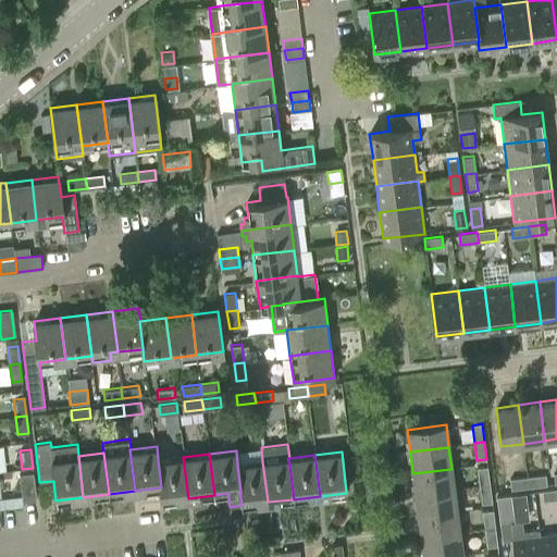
[(161,487),(160,487),(162,502),(188,498),(183,457),(158,460),(161,487)]
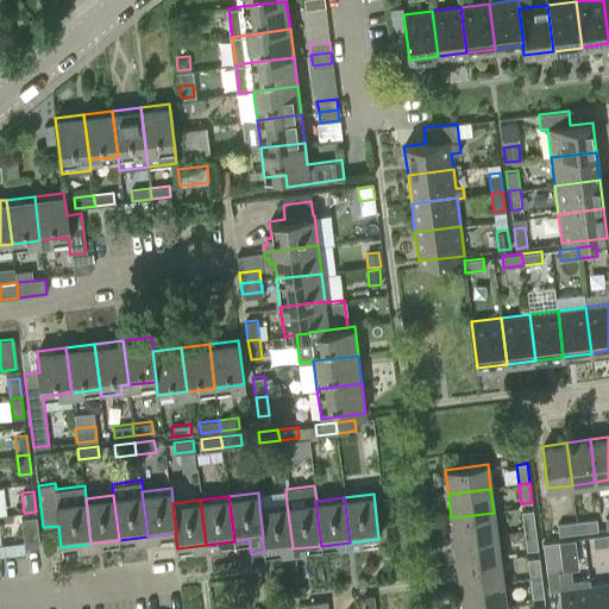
[(262,538),(264,552),(293,548),(287,504),(259,508),(263,538),(262,538)]
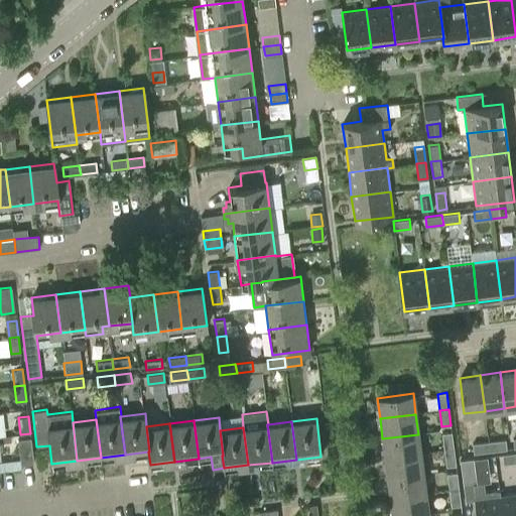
[(454,448),(452,432),(442,433),(444,449),(454,448)]
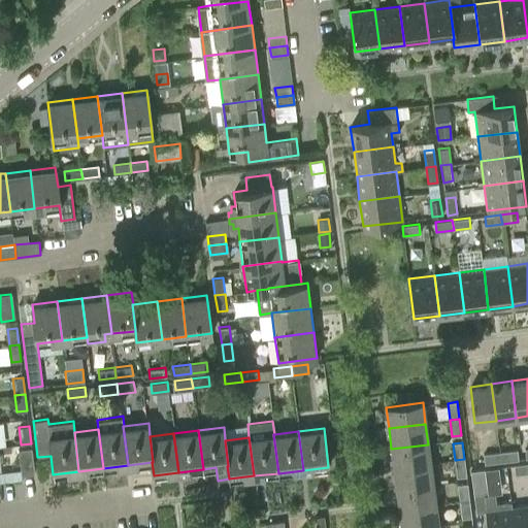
[(391,449),(394,469),(430,464),(428,444),(391,449)]
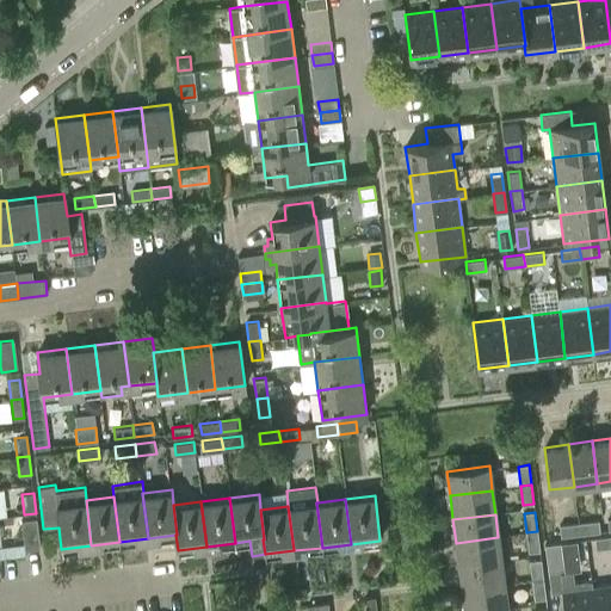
[(36,518),(20,520),(24,550),(39,548),(36,518)]
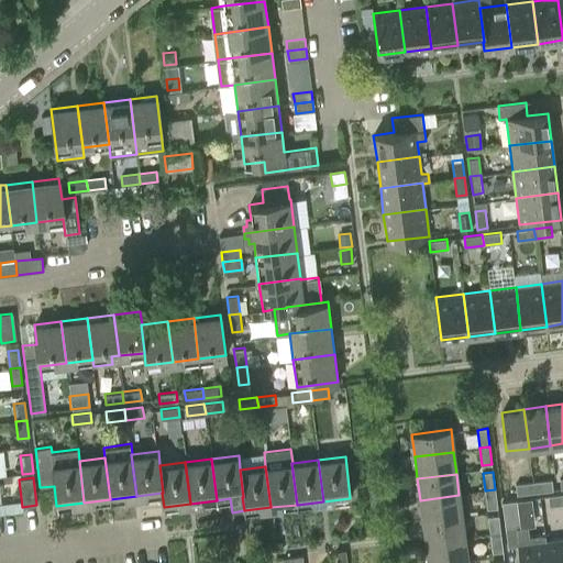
[(552,489),(551,479),(533,482),(534,492),(552,489)]
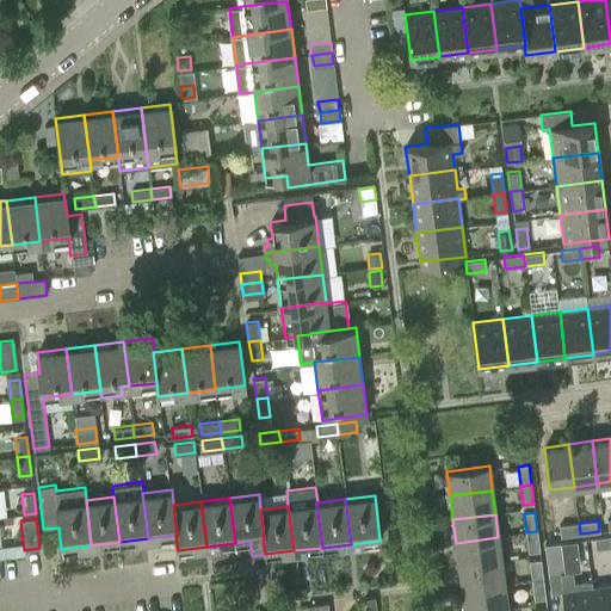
[(560,525),(561,537),(580,534),(579,523),(560,525)]
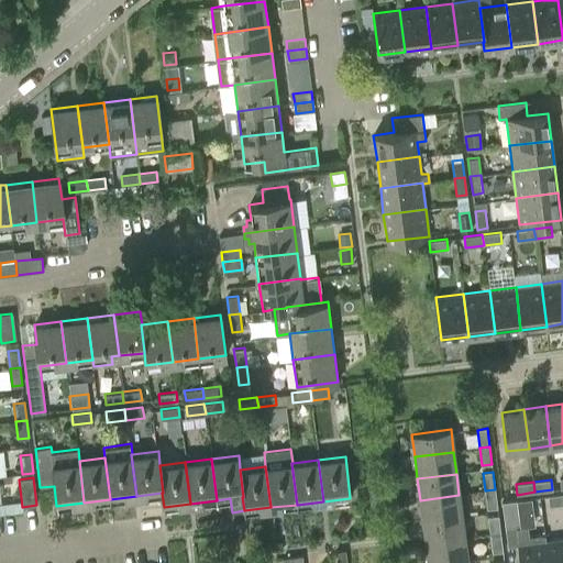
[(497,507),(495,489),(485,490),(487,509),(497,507)]
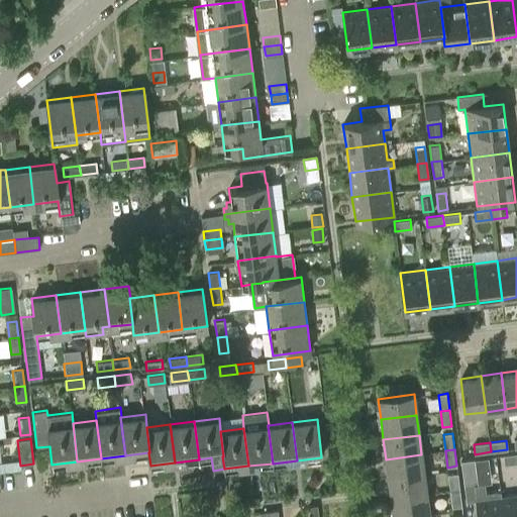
[(516,453),(503,455),(504,464),(516,462),(516,453)]
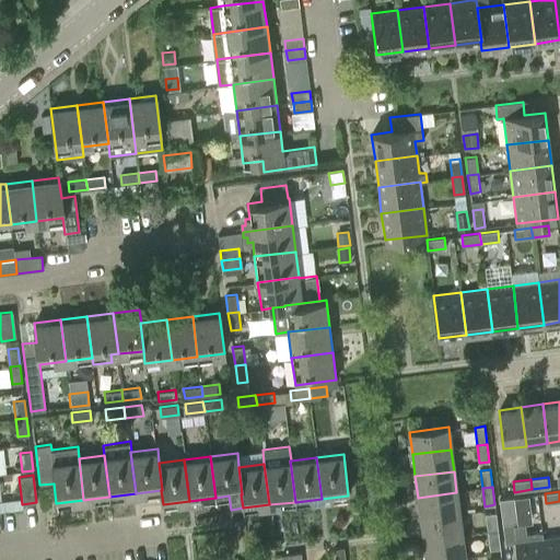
[(418,498),(420,520),(459,514),(456,492),(418,498)]
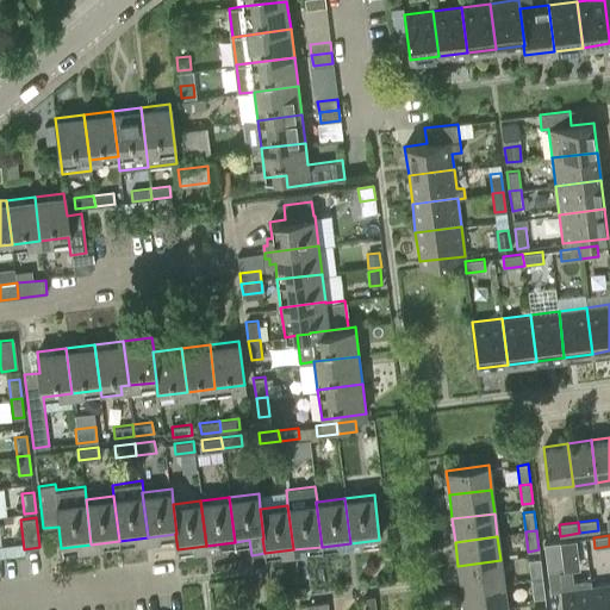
[(543,543),(549,592),(561,591),(559,571),(562,571),(559,542),(543,543)]
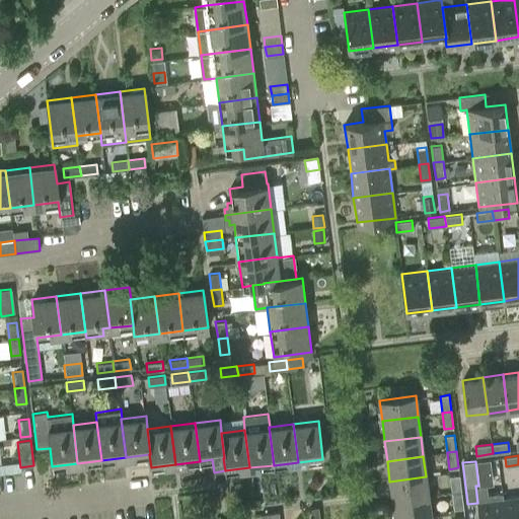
[(461,492),(459,475),(450,476),(452,493),(461,492)]
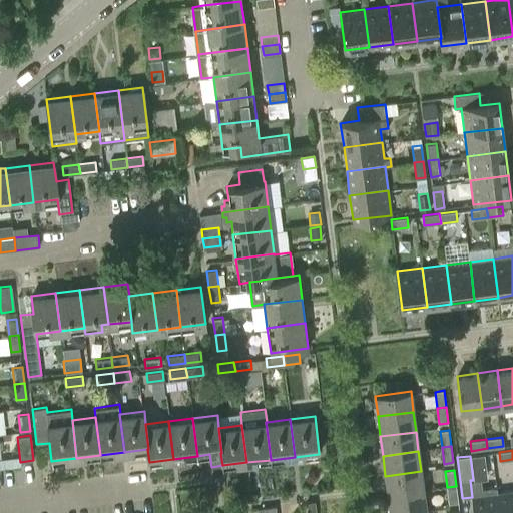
[(385,476),(388,496),(424,491),(421,471),(385,476)]
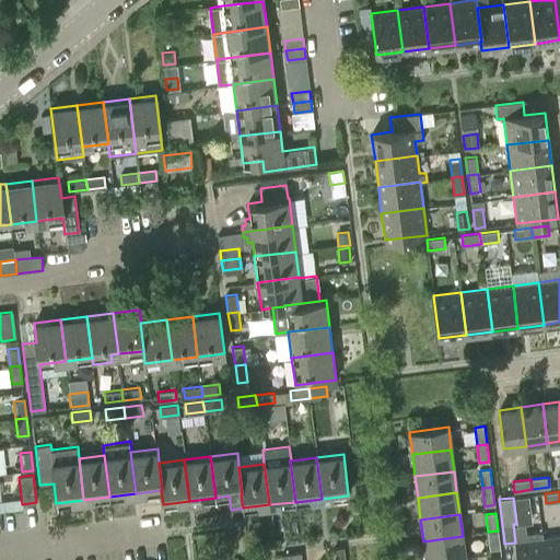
[(515,543),(517,559),(544,559),(541,539),(543,538),(541,532),(525,533),(524,523),(516,524),(513,524),(515,543)]
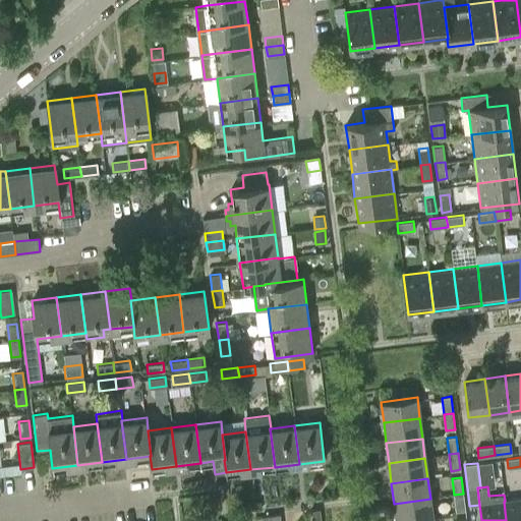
[(454,495),(456,511),(465,510),(463,494),(454,495)]
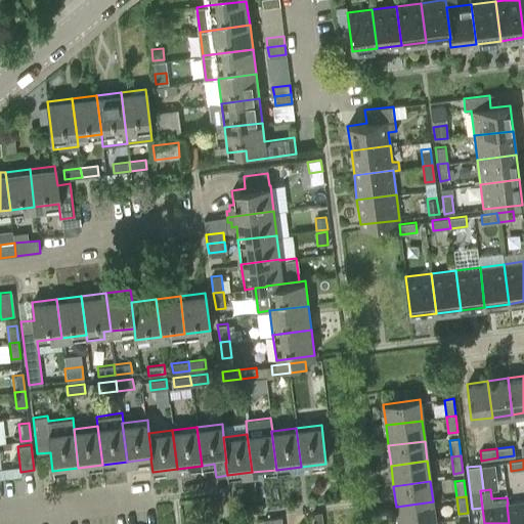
[(396,507),(397,523),(417,523),(435,522),(433,501),(396,507)]
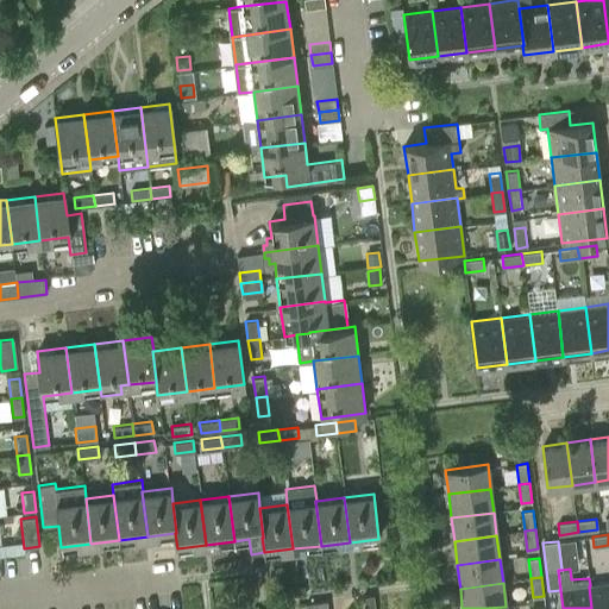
[(608,608),(608,583),(590,585),(589,586),(591,608),(608,608)]
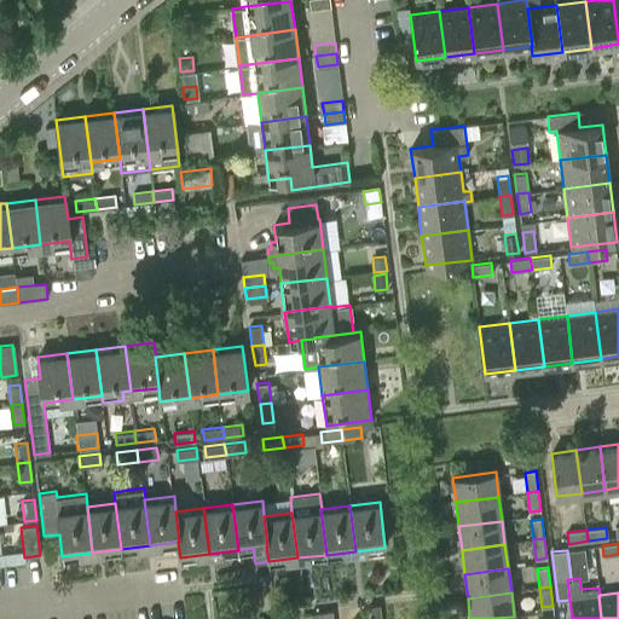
[(381,618),(380,605),(368,606),(369,618),(381,618)]
